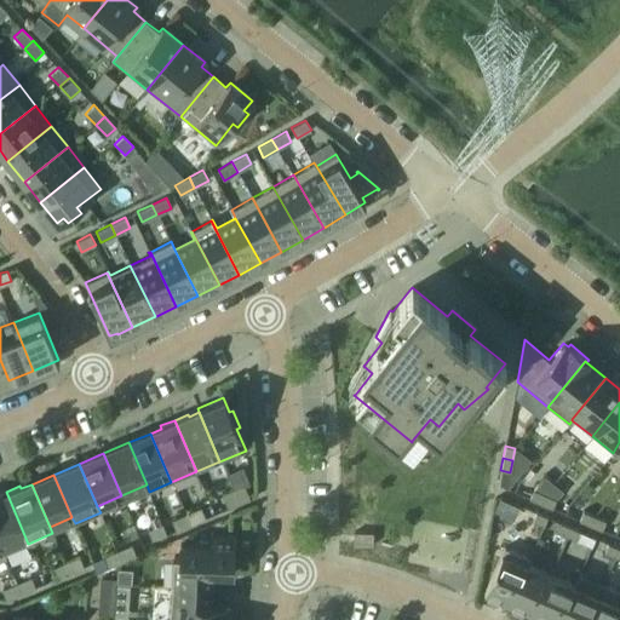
[(236,501),(247,497),(244,486),(233,491),(236,501)]
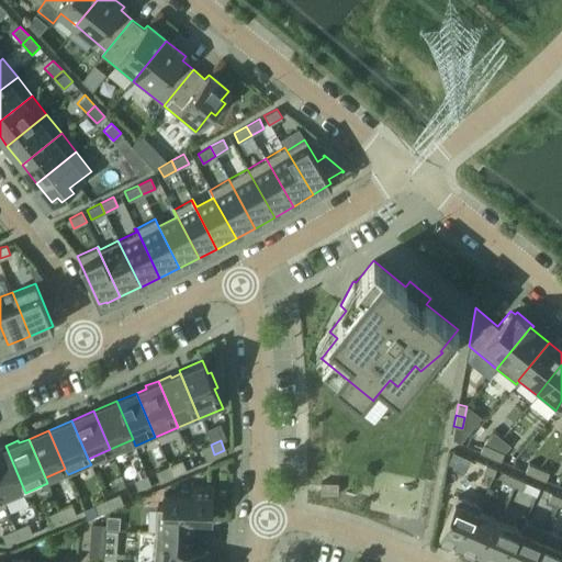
[(205,458),(214,454),(211,445),(201,449),(205,458)]
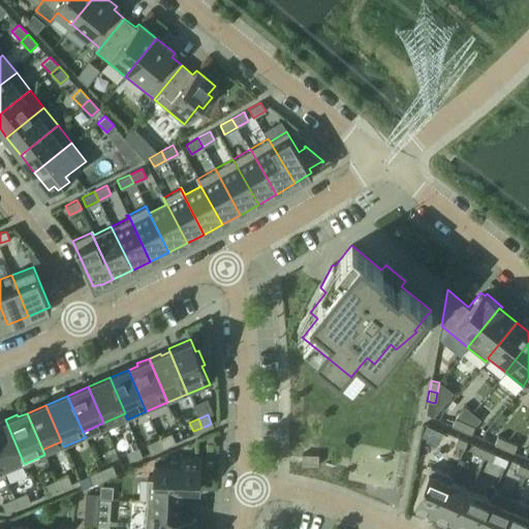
[(461,430),(464,423),(455,418),(450,427),(461,430)]
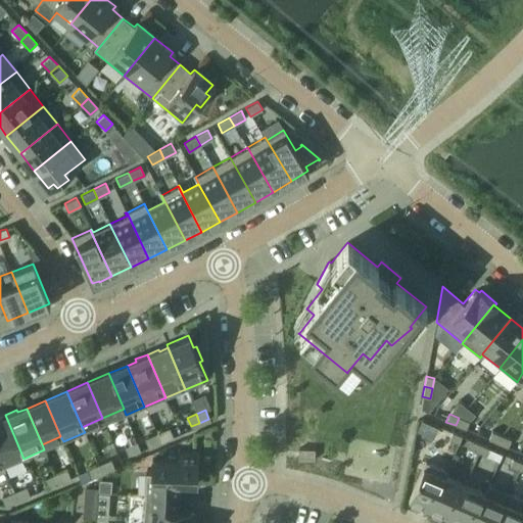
[(0,459),(3,467),(24,459),(5,415),(0,416),(0,459)]
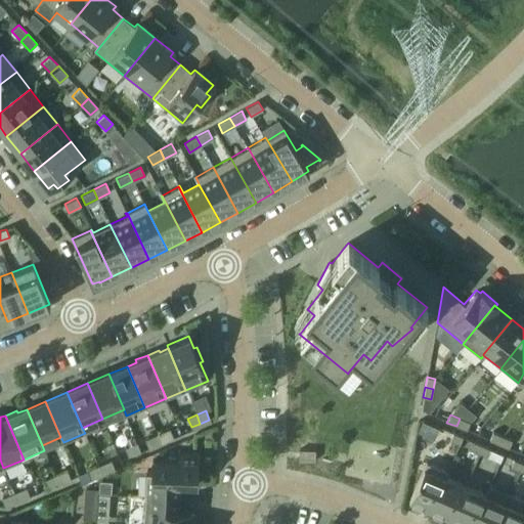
[(467,430),(470,423),(460,419),(456,426),(467,430)]
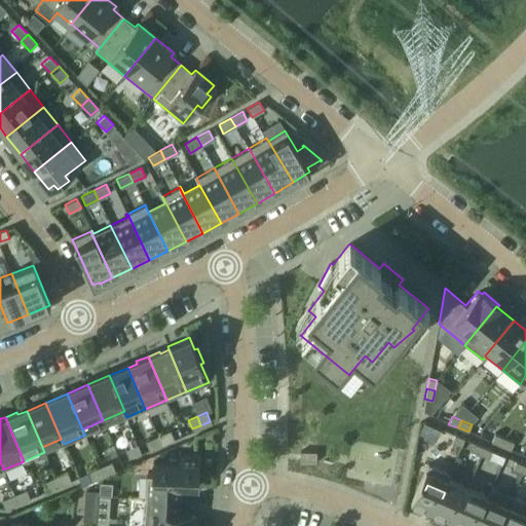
[(161,445),(174,440),(170,430),(157,437),(161,445)]
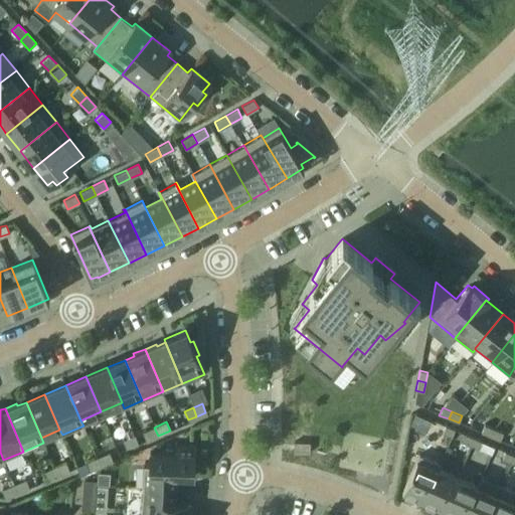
[(451,438),(454,430),(445,425),(442,434),(451,438)]
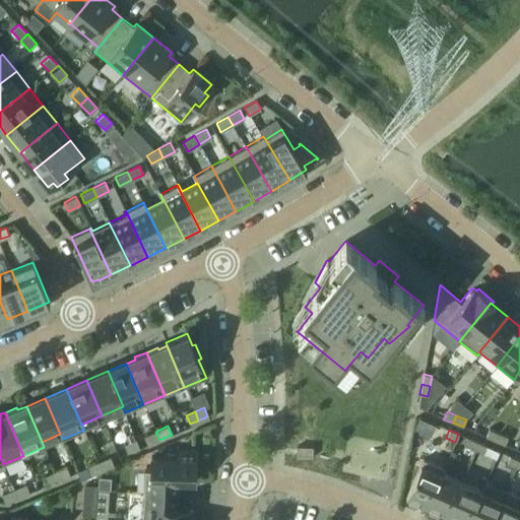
[(495,441),(498,433),(489,430),(485,437),(495,441)]
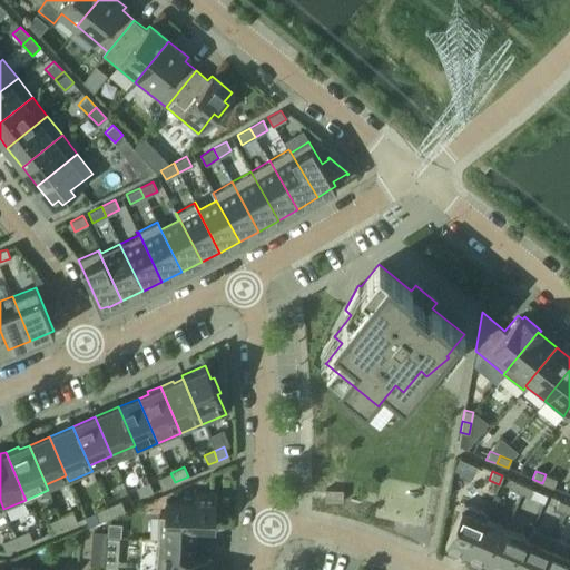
[(161,489),(175,482),(170,473),(157,479),(161,489)]
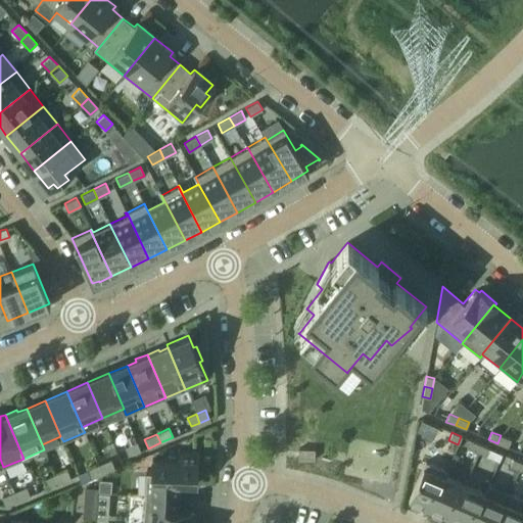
[(507,447),(511,439),(501,435),(497,443),(507,447)]
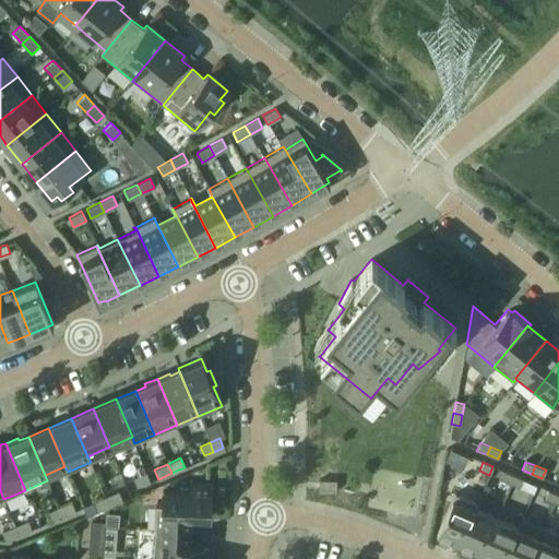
[(511,484),(514,476),(504,472),(501,479),(511,484)]
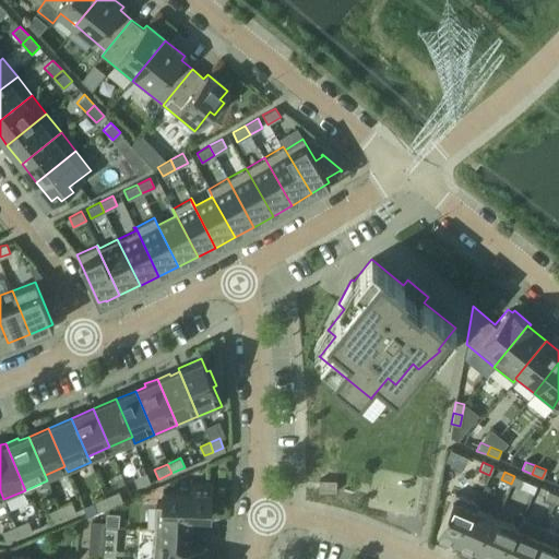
[(137,488),(151,483),(146,473),(133,478),(137,488)]
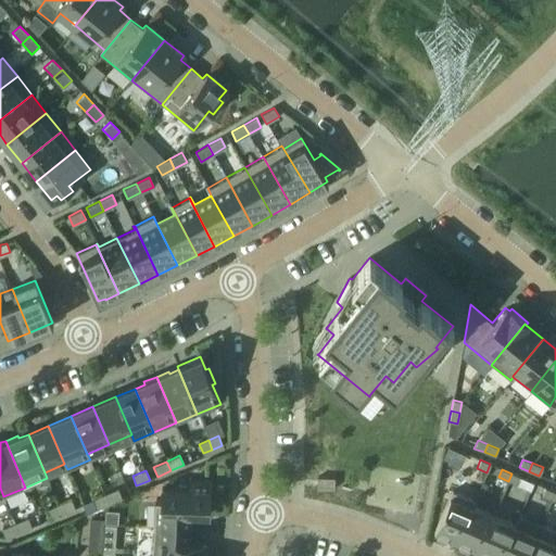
[(518,485),(522,478),(512,474),(508,481),(518,485)]
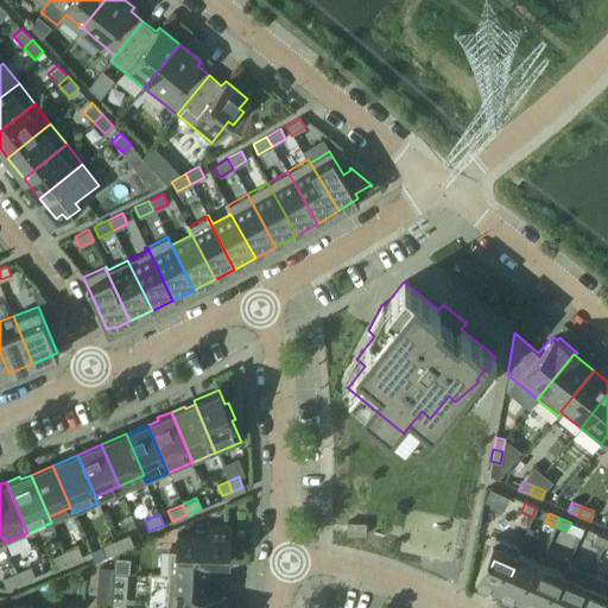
[(346,532),(346,534),(365,536),(366,523),(347,521),(347,524),(347,526),(346,532)]
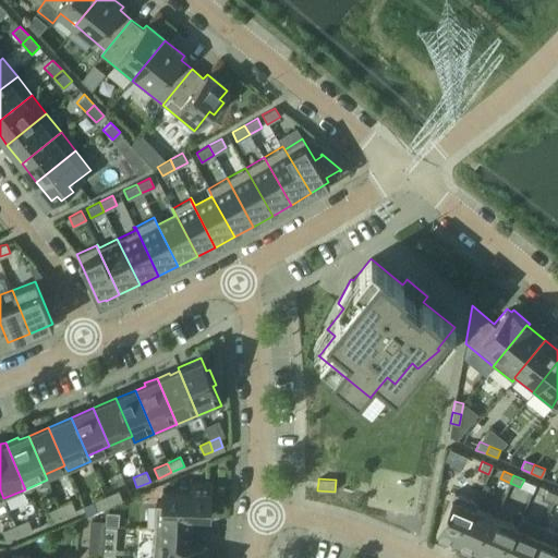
[(155,529),(189,531),(190,517),(209,517),(210,484),(193,484),(192,492),(162,492),(162,507),(156,506),(155,529)]
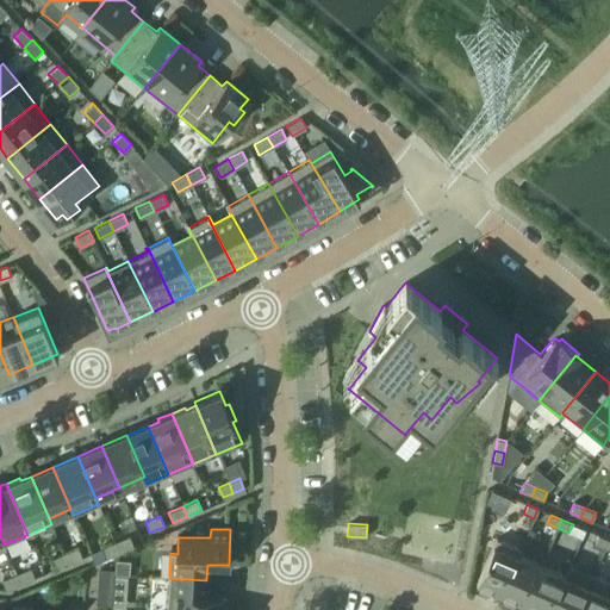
[(605,548),(609,540),(598,535),(593,543),(605,548)]
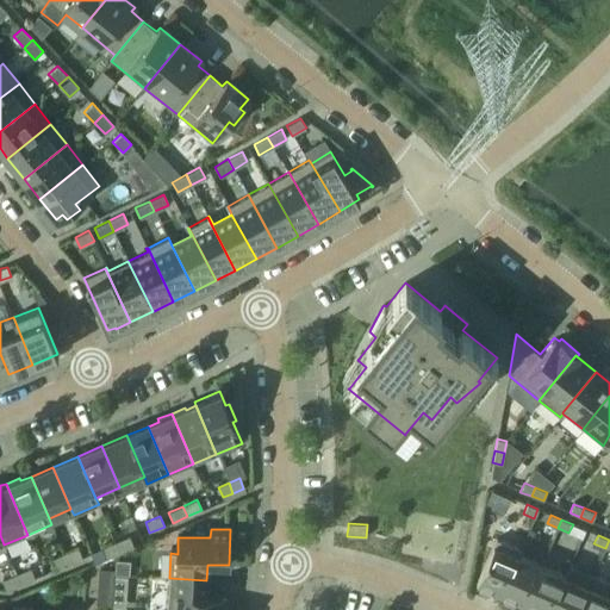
[(119,553),(134,547),(129,536),(114,542),(119,553)]
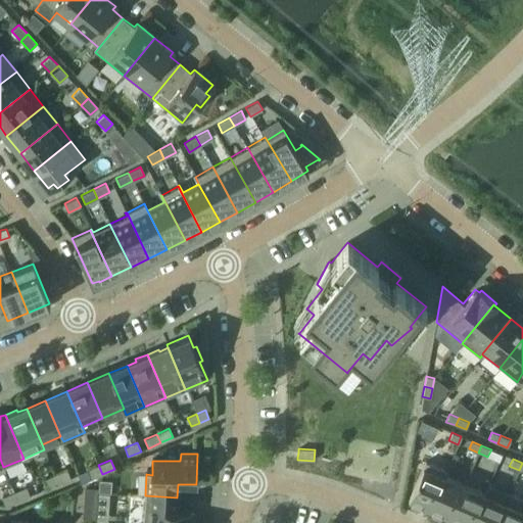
[(443,476),(444,477),(447,471),(425,462),(408,501),(429,510),(443,476)]
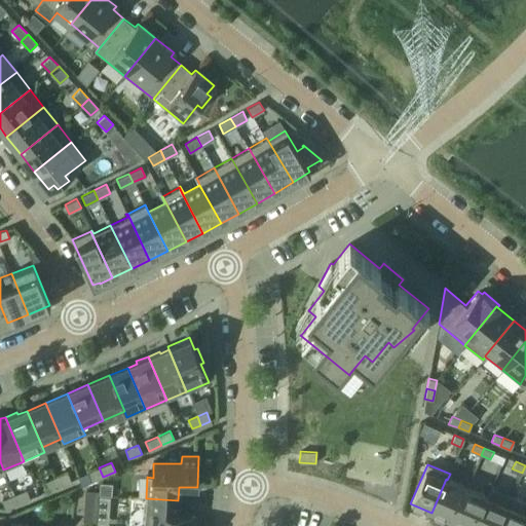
[(90,482),(103,477),(99,467),(86,473),(90,482)]
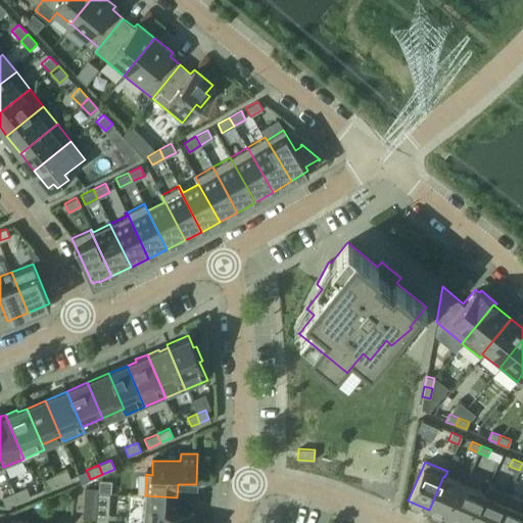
[(58,484),(69,479),(66,470),(54,475),(58,484)]
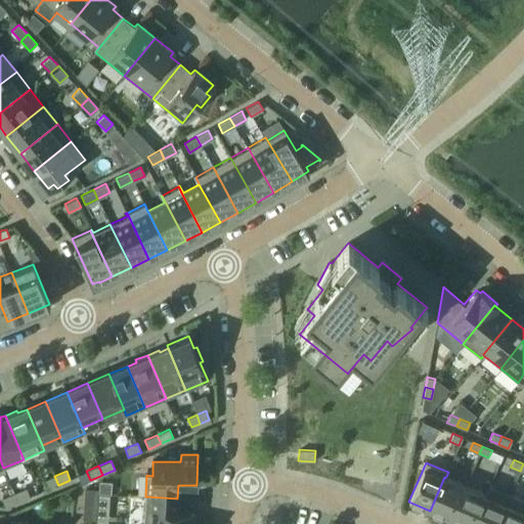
[(46,490),(58,485),(54,476),(42,481),(46,490)]
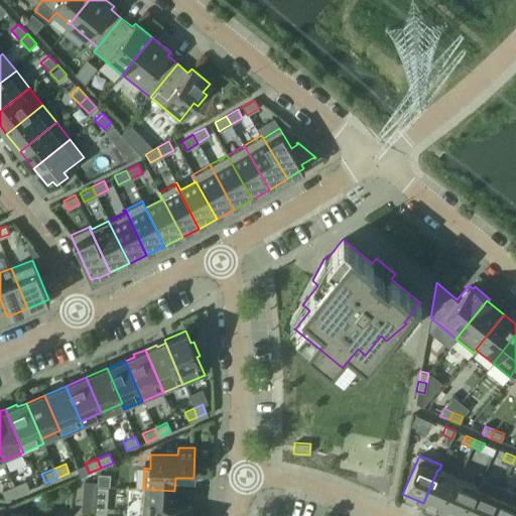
[(459,479),(438,471),(437,470),(423,503),(443,512),(459,479)]
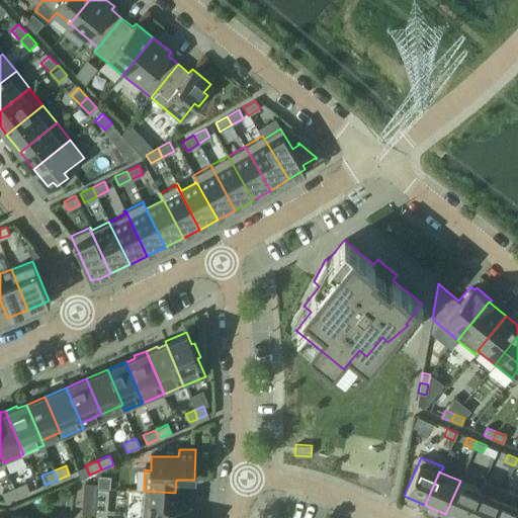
[(454,517),(466,517),(480,490),(460,481),(445,514),(454,517)]
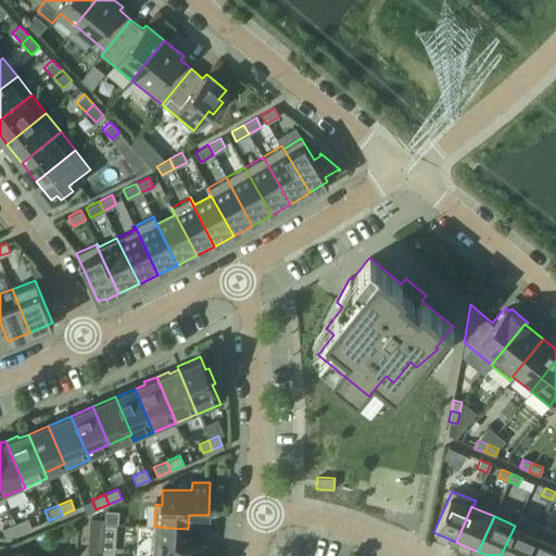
[(515,526),(501,555),(527,555),(536,535),(541,526),(519,516),(515,526)]
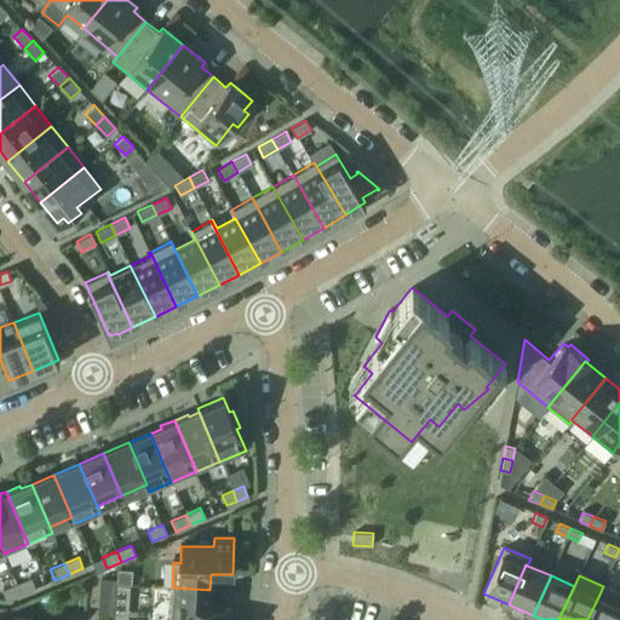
[(21,595),(34,589),(29,578),(16,584),(21,595)]
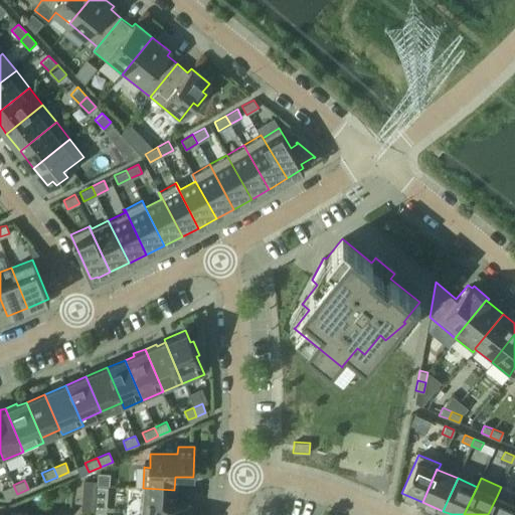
[(5,499),(17,494),(13,485),(2,490),(5,499)]
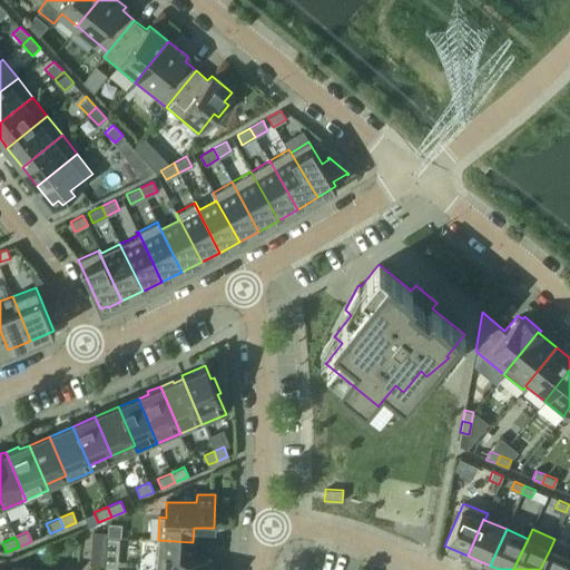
[(550,549),(540,569),(566,569),(569,561),(569,544),(554,539),(550,549)]
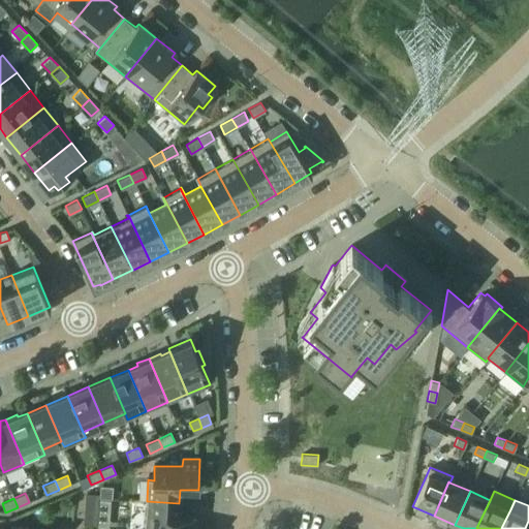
[(178,517),(179,503),(147,501),(145,528),(195,528),(196,528),(194,528),(195,519),(178,517)]
